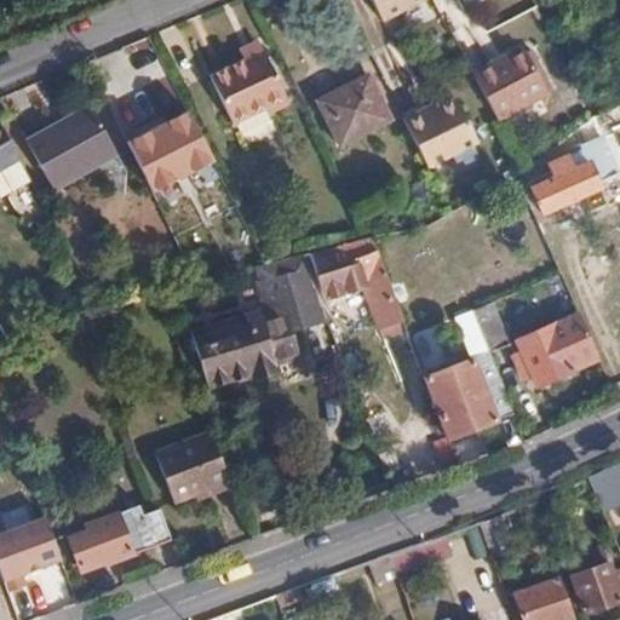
[(424,0),(369,0),(382,22),(424,0)]
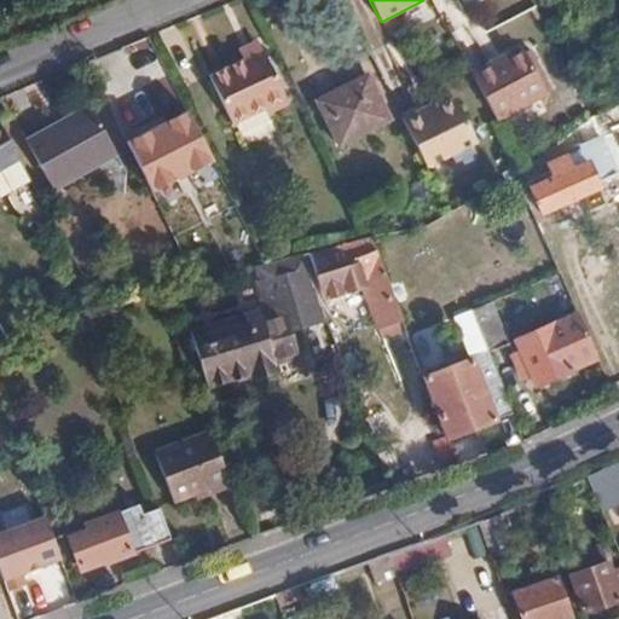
[(241,61),(248,57),(259,53),(255,44),(237,51),(241,61)]
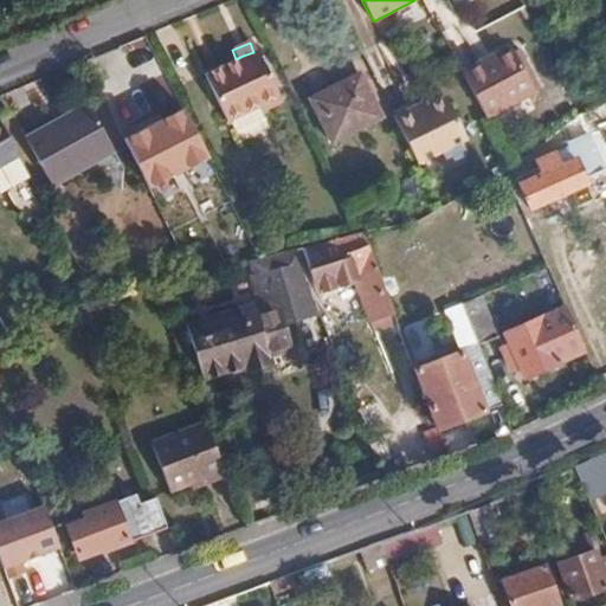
[(479,68),(477,63),(461,72),(489,120),(536,94),(510,49),(488,63),(479,68)]
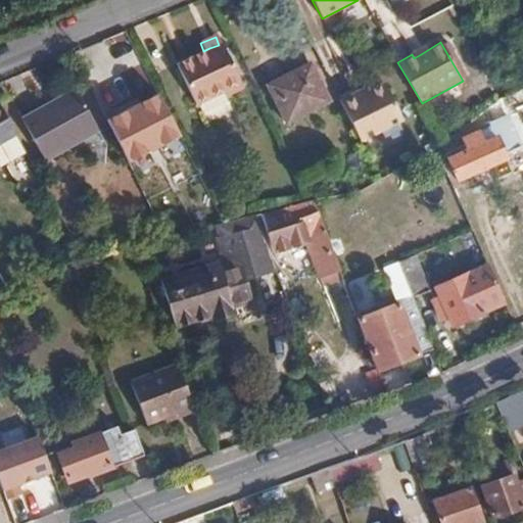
[(175,63),(189,97),(201,92),(204,98),(220,92),(223,96),(239,90),(220,44),(219,45),(209,48),(203,51),(175,63)]
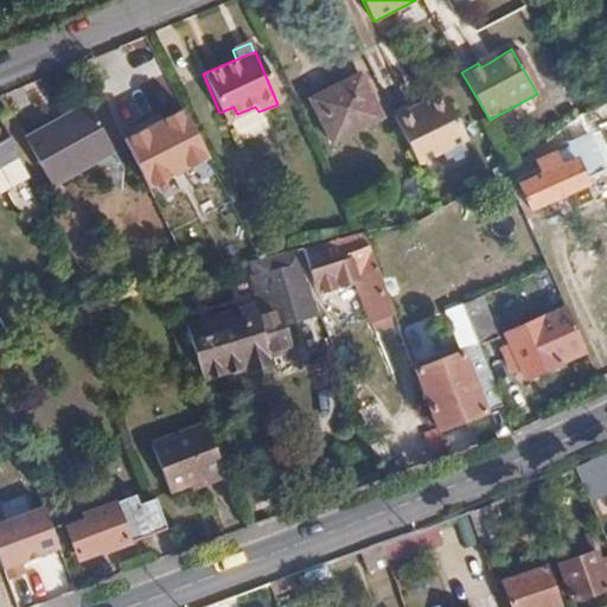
[(362,76),(311,100),(330,141),(381,119),(362,76)]
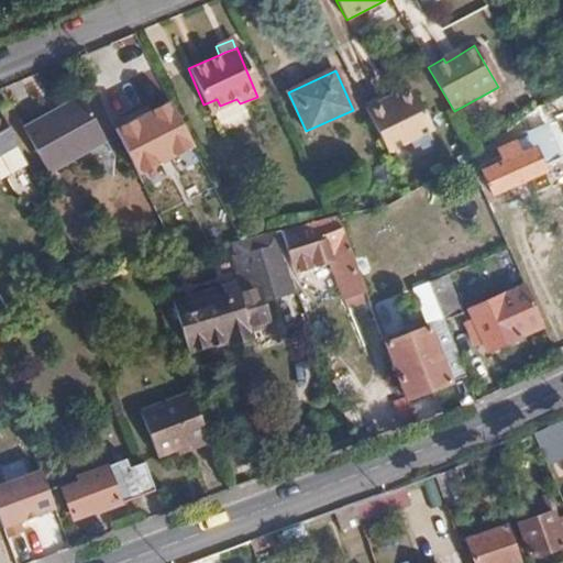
[(381,100),(365,108),(387,151),(432,129),(412,89),(394,99),(383,105),(381,100)]
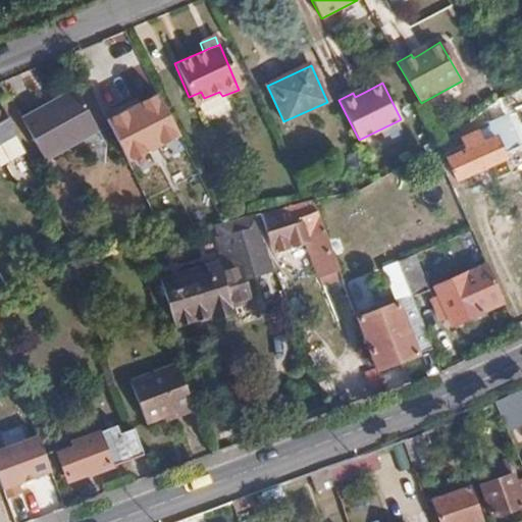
[(516,101),(521,97),(521,86),(511,92),(516,101)]
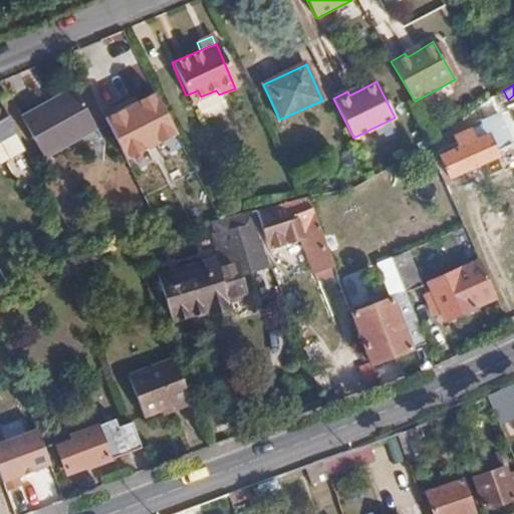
[(94,113),(115,159),(172,132),(151,86),(94,113)]
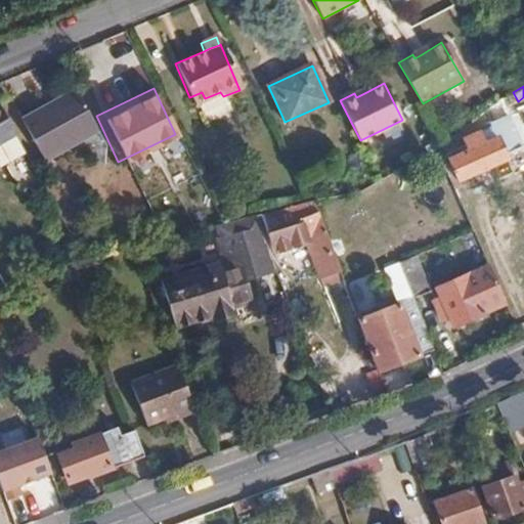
[(352,88),(338,95),(340,100),(354,93),(352,88)]
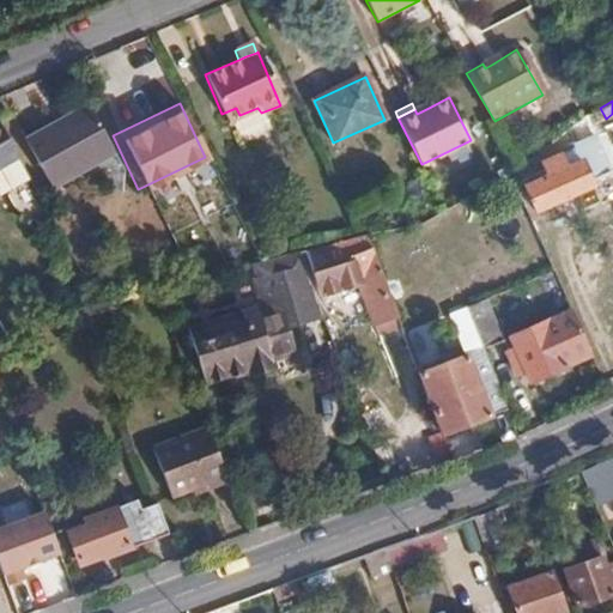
[(428,103),(414,109),(417,114),(429,108),(428,103)]
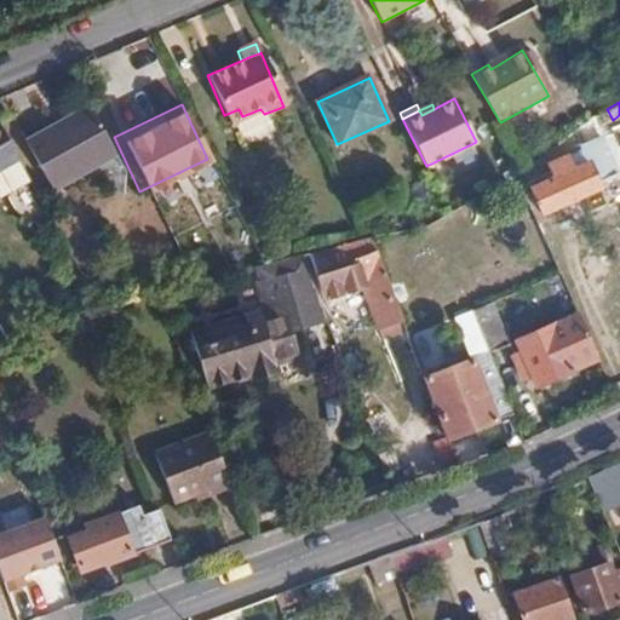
[(239,109),(224,115),(228,122),(242,116),(239,109)]
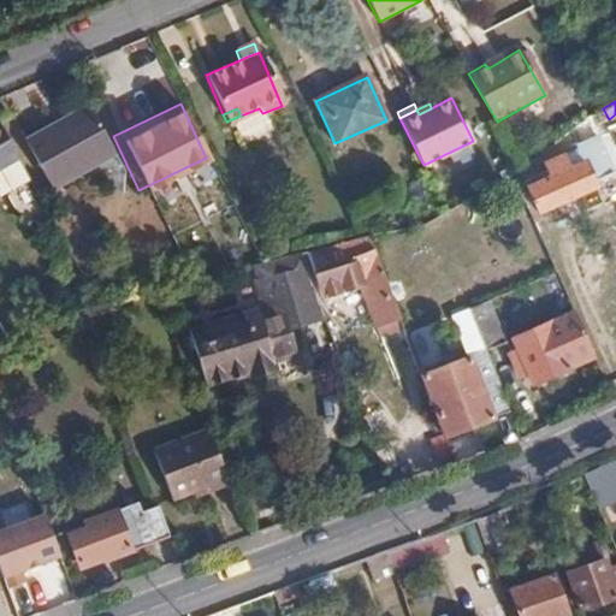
[(49,126),(25,140),(52,188),(113,153),(89,110),(52,130),(49,126)]
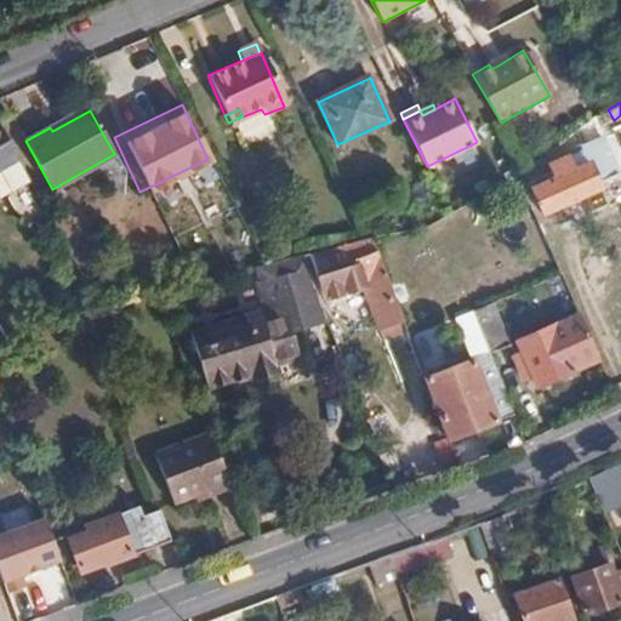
[(0,197),(30,181),(0,126),(0,197)]
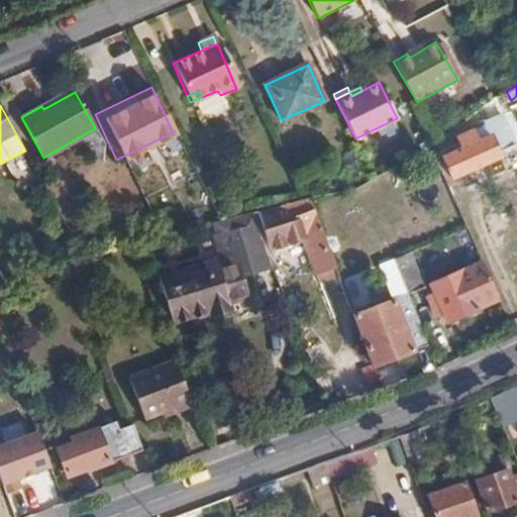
[(452,177),(500,157),(498,152),(513,145),(501,115),(485,122),(484,120),(477,122),(479,128),(456,138),(458,143),(440,150),(452,177)]
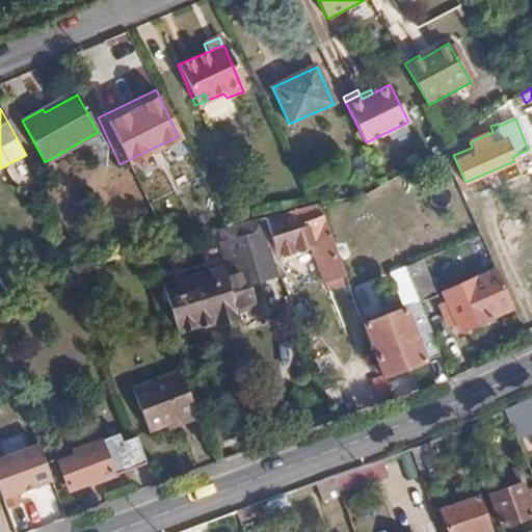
[(451,168),(444,150),(428,158),(434,163),(445,169),(451,168)]
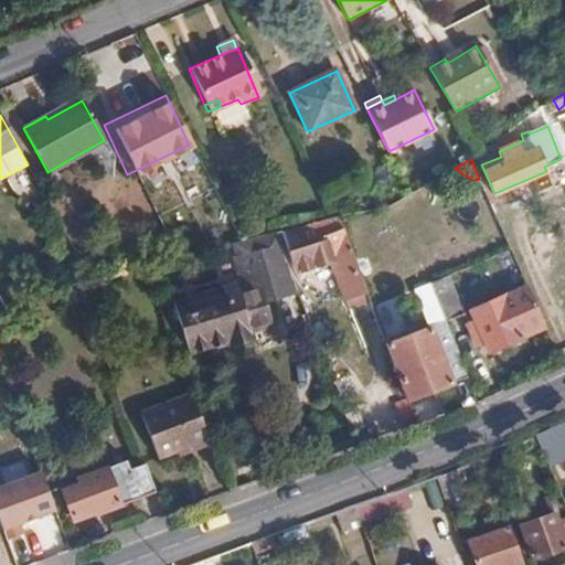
[(343,296),(363,288),(334,215),(332,216),(275,231),(280,243),(285,243),(296,272),(330,258),(343,296)]
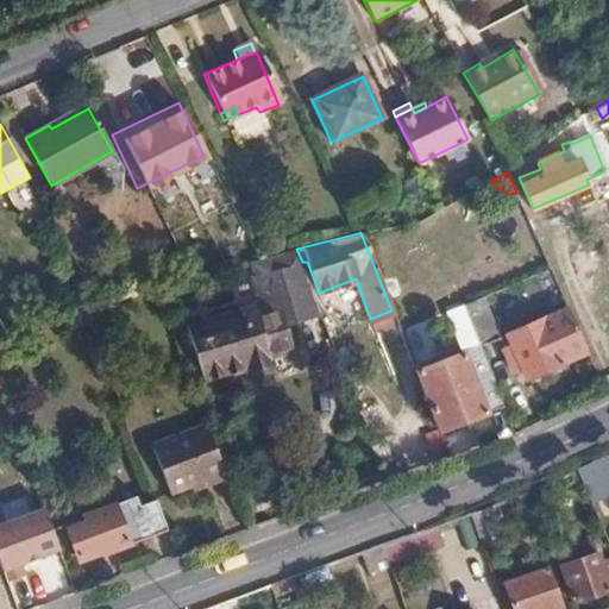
[(263,292),(308,280),(302,262),(296,249),(294,250),(253,261),(263,292)]
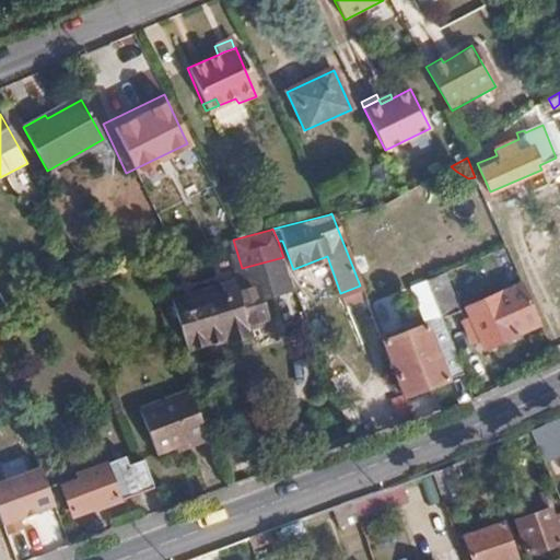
[(499,260),(511,256),(506,248),(496,253),(499,260)]
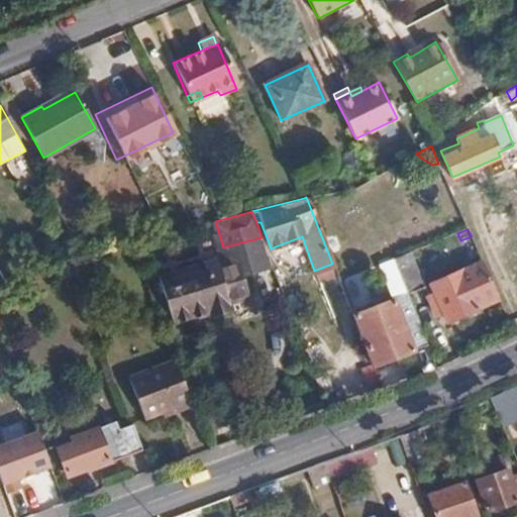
[(406,292),(407,295),(422,287),(408,252),(392,259),(406,292)]
